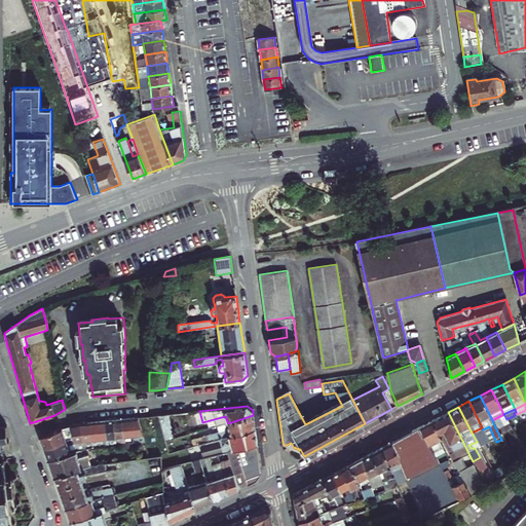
[(433,420),(439,434),(443,431),(453,451),(464,445),(448,412),(433,420)]
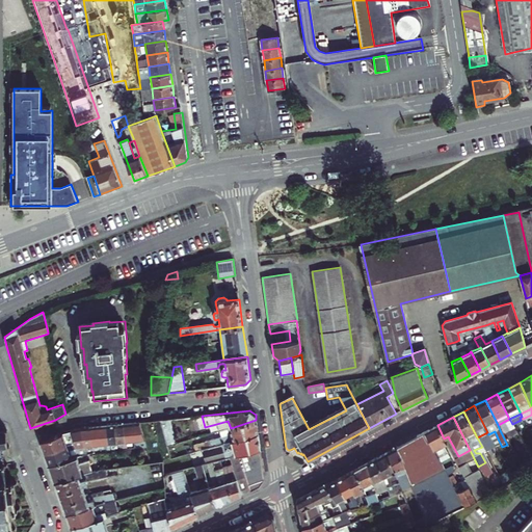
[(160,420),(164,435),(174,433),(169,419),(160,420)]
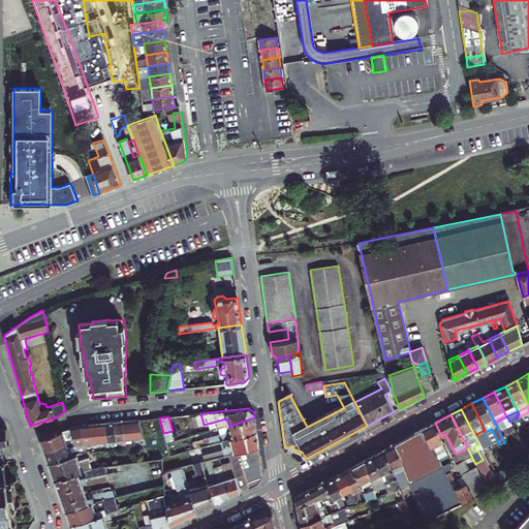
[(495,423),(497,428),(506,424),(505,421),(508,419),(506,416),(495,423)]
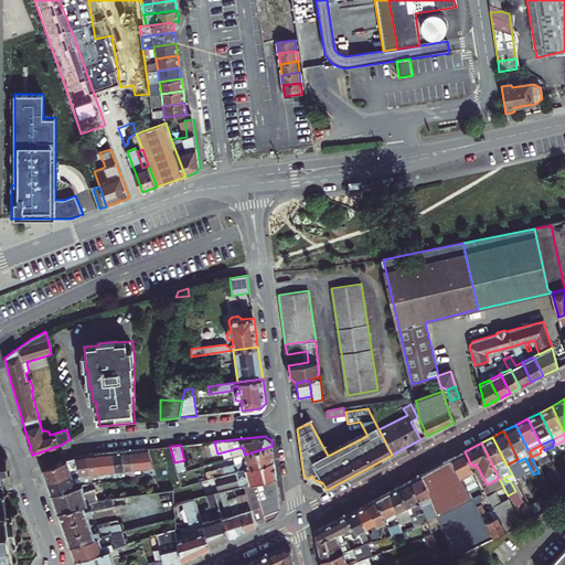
[(224,476),(274,460),(272,446),(245,455),(236,457),(237,464),(222,468),(224,476)]
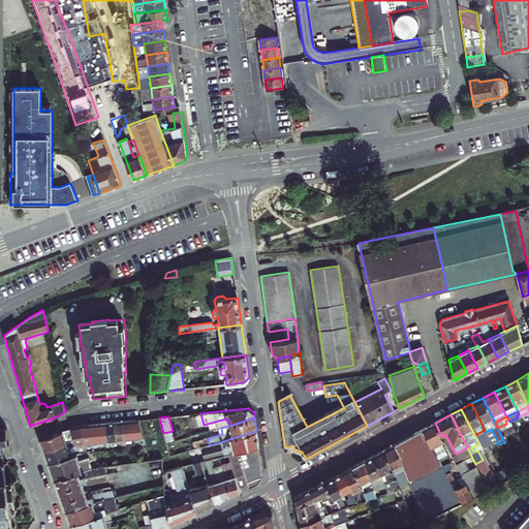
[(129,421),(132,439),(133,445),(142,444),(145,444),(144,442),(143,438),(137,419),(129,421)]
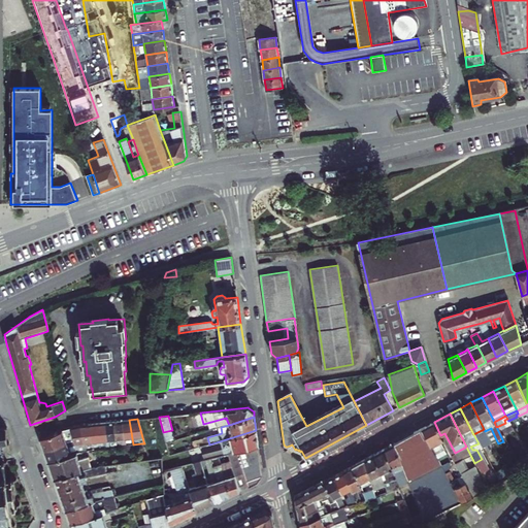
[(121,421),(125,439),(132,438),(129,420),(121,421)]
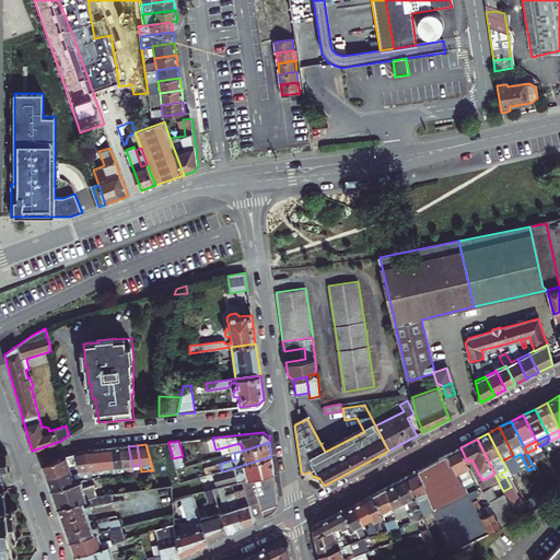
[(120,447),(124,467),(132,466),(128,446),(120,447)]
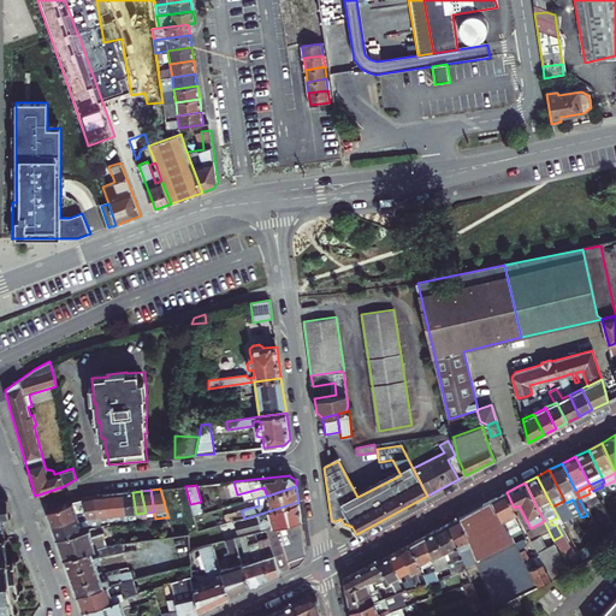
[(126,515),(136,514),(132,492),(123,493),(126,515)]
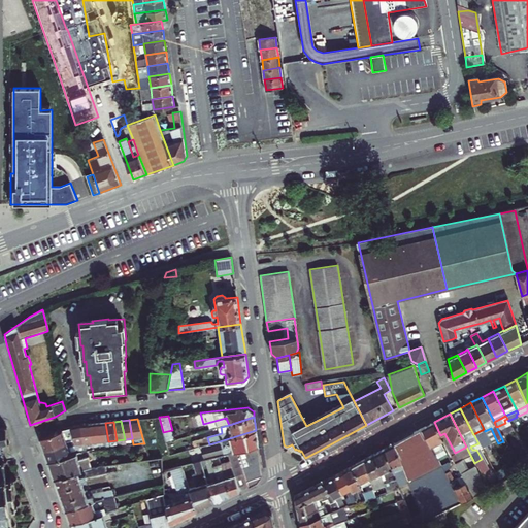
[(442,439),(440,435),(434,422),(431,424),(440,441),(442,439)]
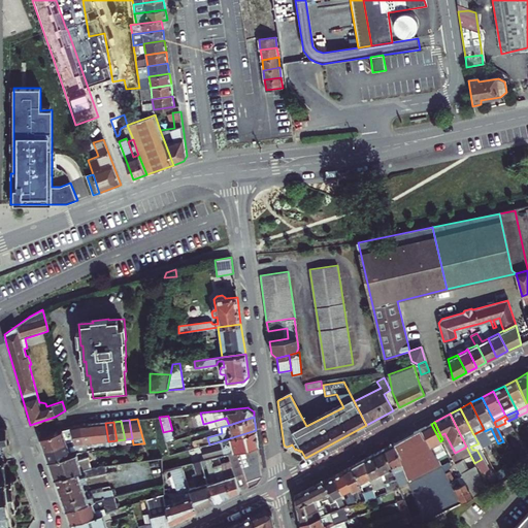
[(92,442),(100,441),(97,423),(89,424),(92,442)]
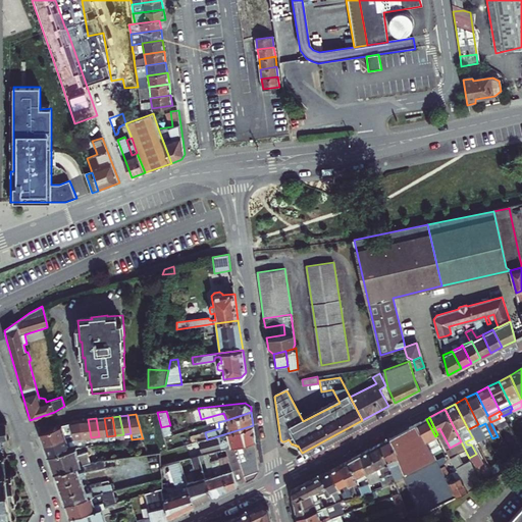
[(96,418),(99,436),(107,436),(104,418),(96,418)]
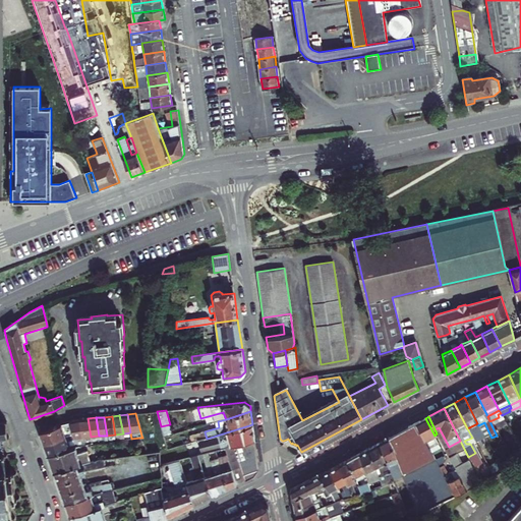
[(78,419),(82,438),(91,437),(88,418),(78,419)]
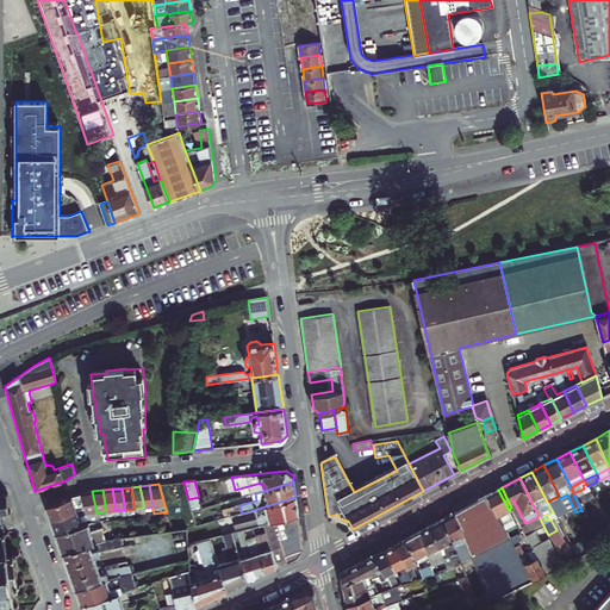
[(498,490),(487,496),(502,524),(512,518),(509,510),(498,490)]
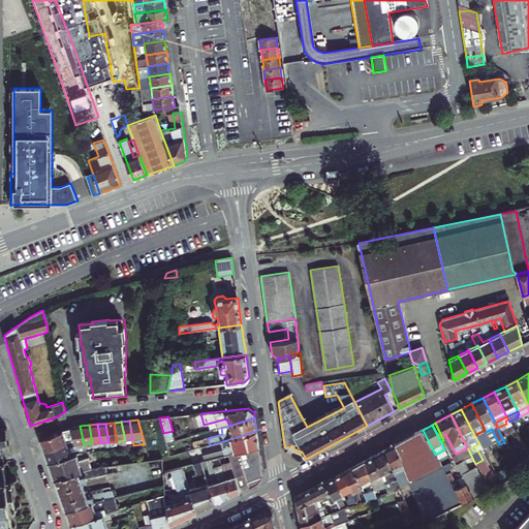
[(85,452),(84,444),(80,426),(72,428),(74,441),(76,454),(85,452)]
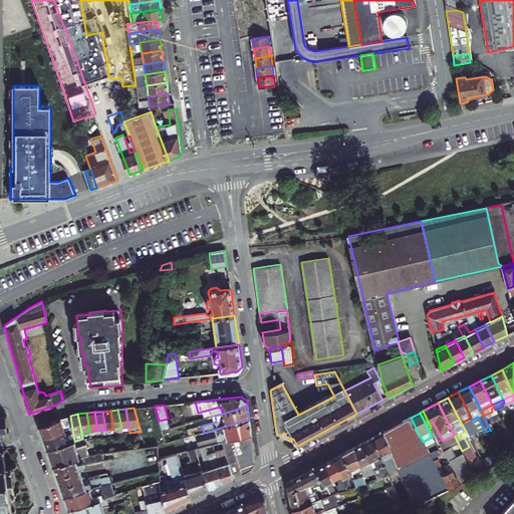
[(43,437),(64,431),(72,429),(70,416),(69,416),(38,425),(43,437)]
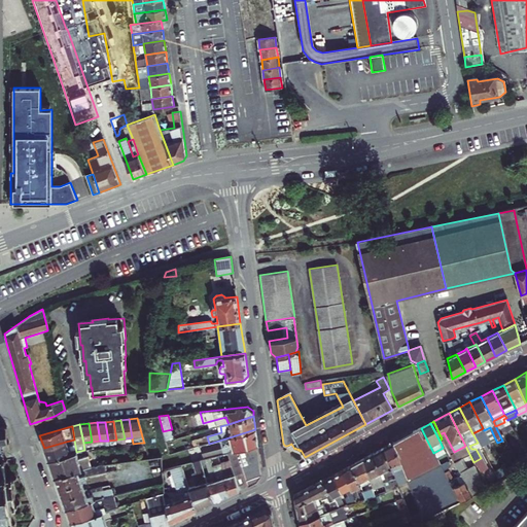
[(0,526),(0,525),(8,524),(9,526),(10,526),(12,526),(13,526),(15,526),(15,523),(12,524),(10,507),(13,506),(13,510),(16,510),(16,506),(20,505),(20,503),(16,503),(13,481),(16,481),(16,478),(12,478),(12,475),(9,476),(10,479),(7,479),(4,463),(7,462),(6,459),(4,460),(3,454),(3,453),(3,452),(3,451),(2,445),(6,444),(7,444),(8,444),(9,444),(9,442),(7,442),(6,428),(7,428),(7,427),(0,427),(0,526)]
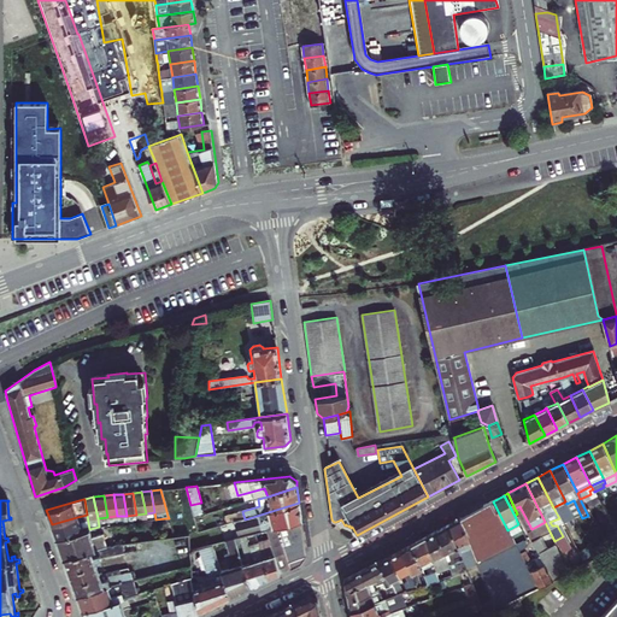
[(571,515),(579,511),(574,500),(566,504),(569,507),(571,515)]
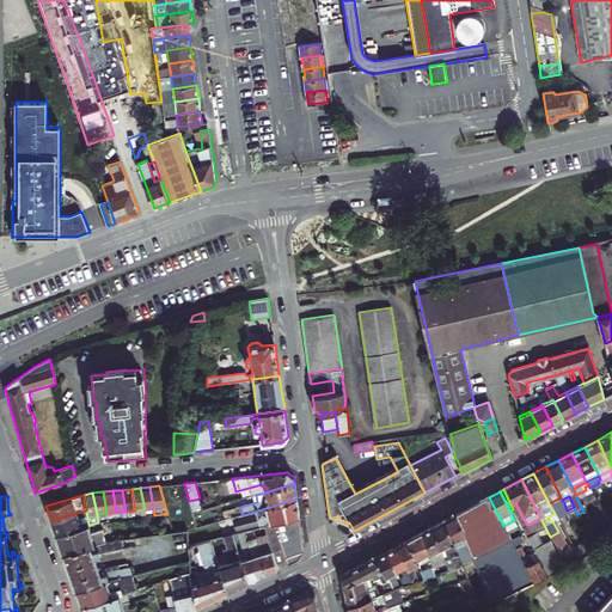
[(465,538),(490,606),(533,585),(520,560),(514,545),(510,540),(503,526),(489,497),(456,514),(465,538)]
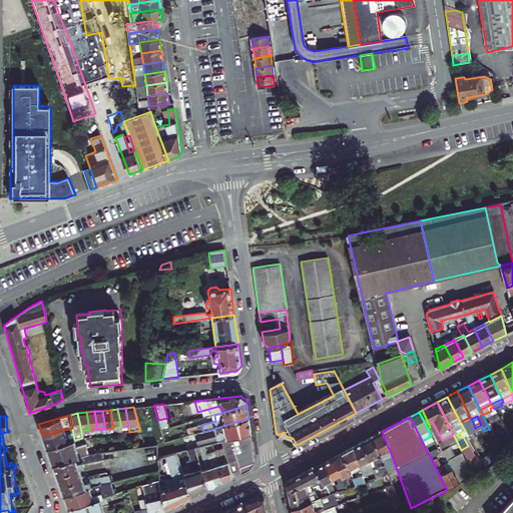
[(466,433),(472,430),(469,424),(473,422),(471,419),(470,417),(460,422),(465,431),(466,433)]
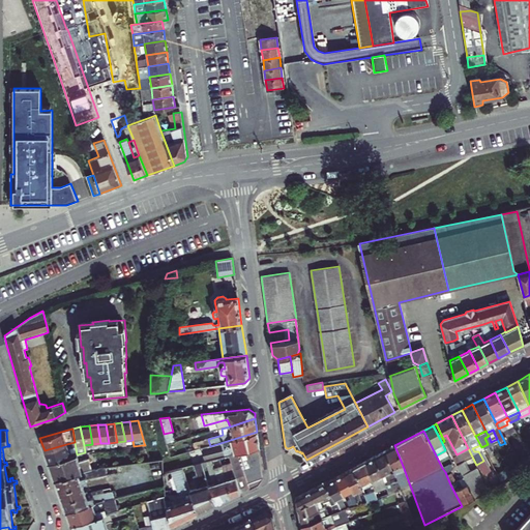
[(201,463),(239,452),(259,447),(257,432),(210,446),(197,449),(201,463)]
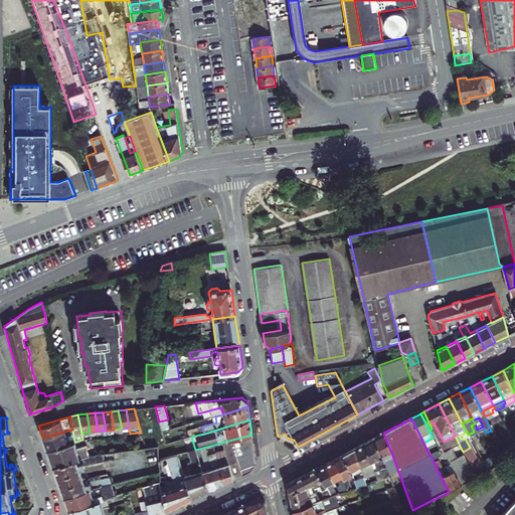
[(47,449),(69,444),(64,432),(43,438),(47,449)]
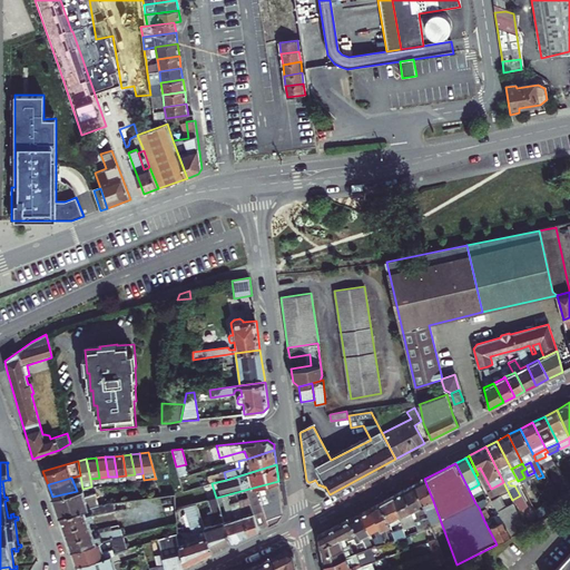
[(428,503),(433,501),(424,479),(414,484),(425,513),(426,516),(431,513),(428,503)]
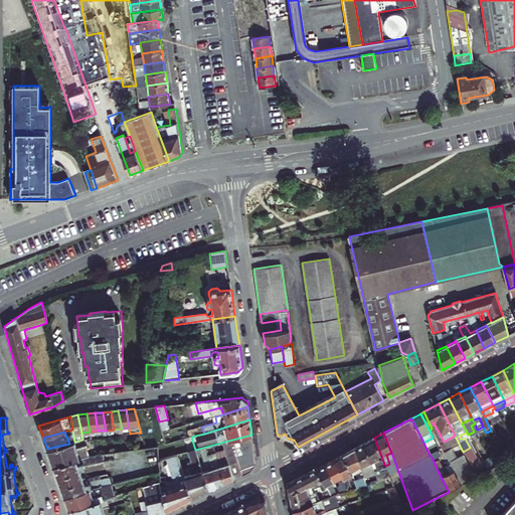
[(251,435),(232,440),(237,458),(242,474),(256,468),(251,435)]
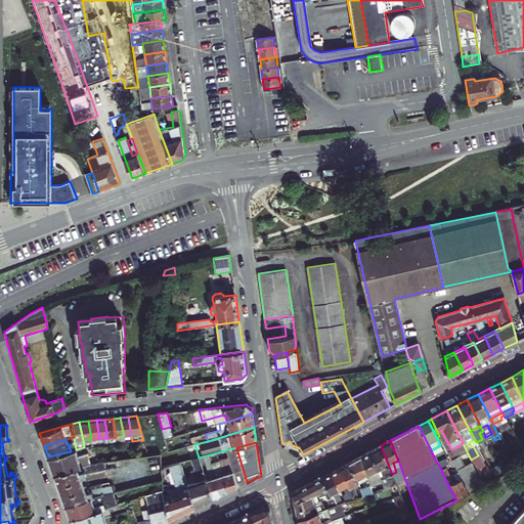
[(377,471),(380,478),(391,472),(381,445),(369,451),(377,471)]
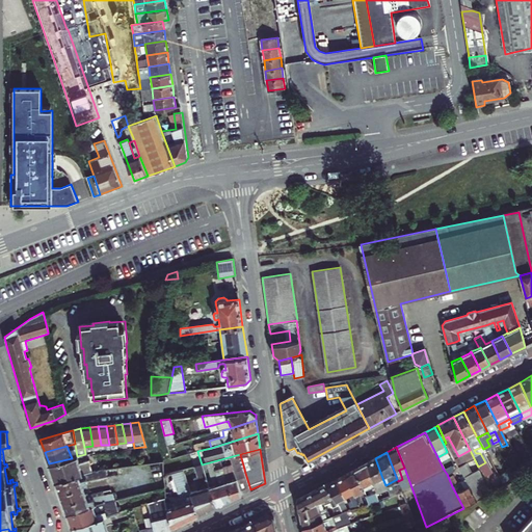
[(55,481),(91,472),(88,461),(79,462),(77,456),(72,458),(49,463),(55,481)]
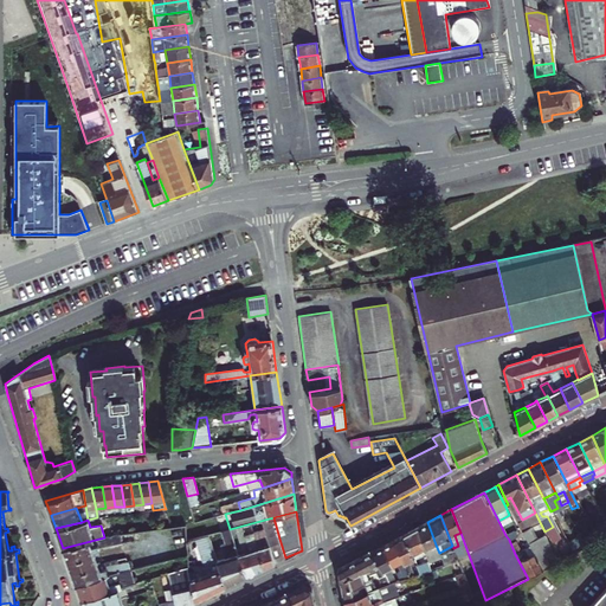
[(436,545),(427,522),(417,528),(424,548),(424,550),(436,545)]
